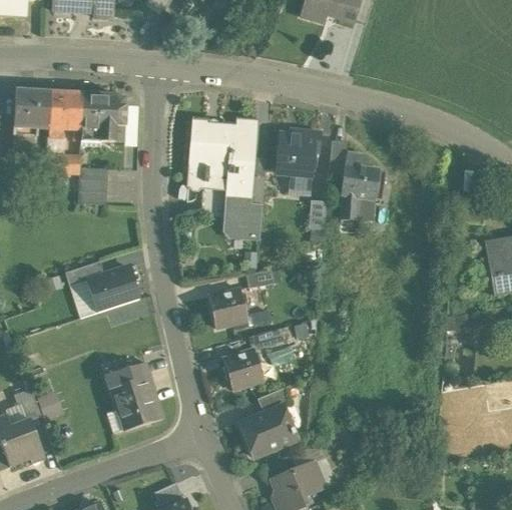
[(0,0),(0,10),(26,12),(27,0),(0,0)]
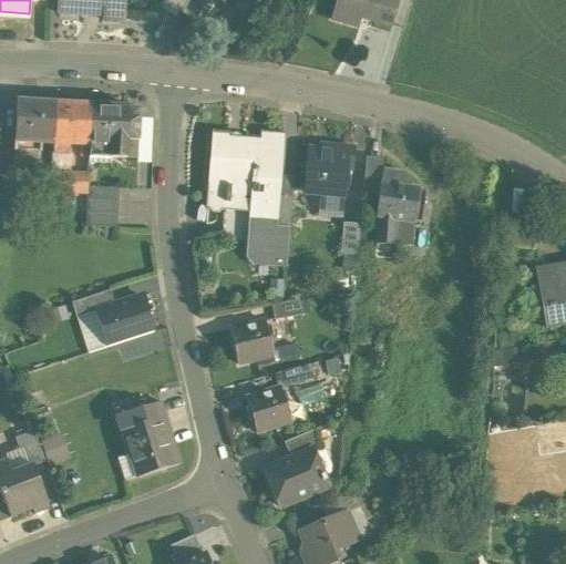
[(58,0),(58,11),(103,13),(102,18),(124,19),(124,0),(58,0)]
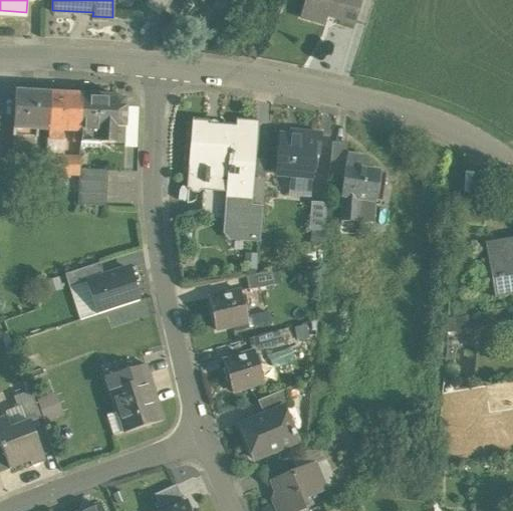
[(149,0),(147,4),(161,12),(163,8),(164,8),(168,0),(149,0)]
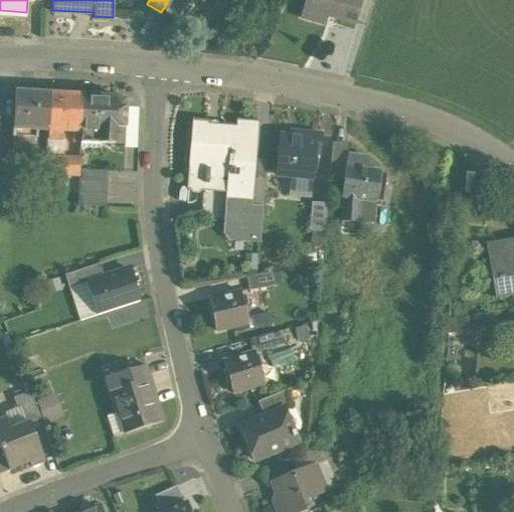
[(168,0),(164,8),(177,16),(187,0),(168,0)]
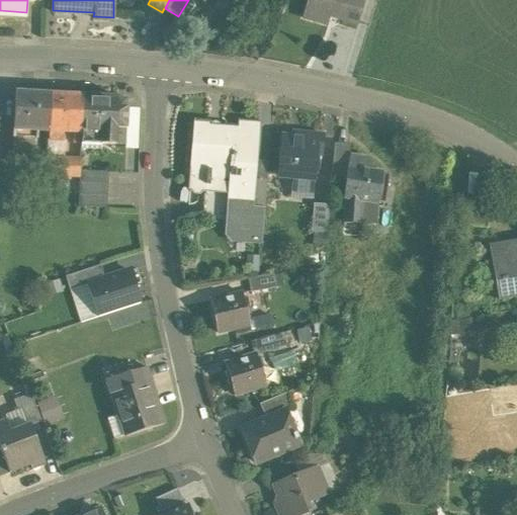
[(308,0),(304,15),(328,23),(331,13),(358,21),(363,0),(308,0)]
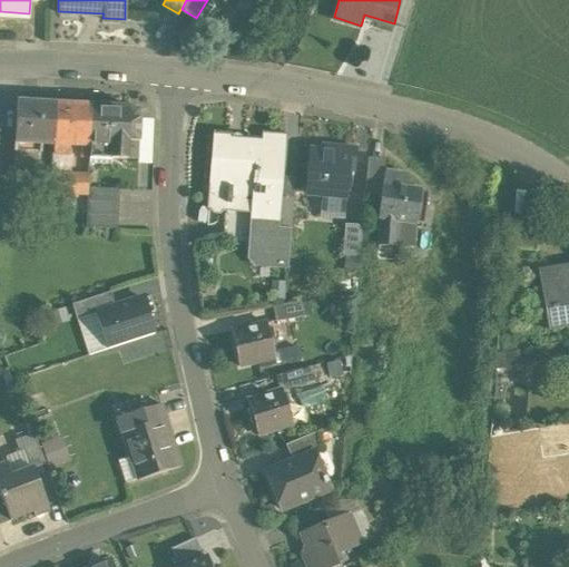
[(92,104),(18,100),(16,148),(41,150),(42,140),(55,142),(70,143),(90,144),(92,104)]
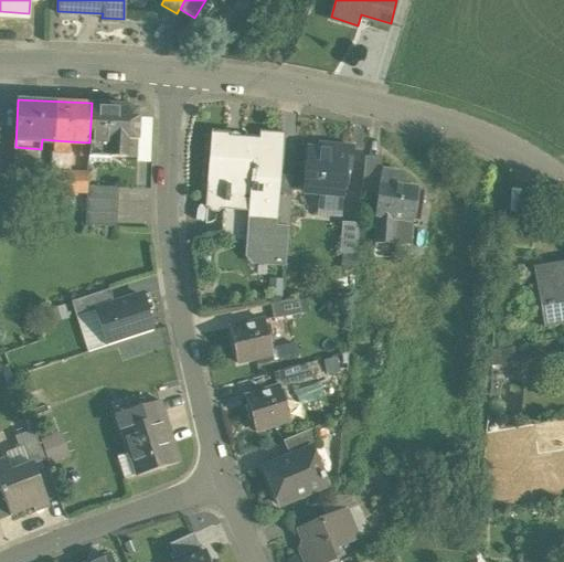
[(129,104),(92,102),(92,103),(89,142),(110,144),(110,155),(127,156),(127,137),(138,138),(139,115),(128,115),(129,104)]
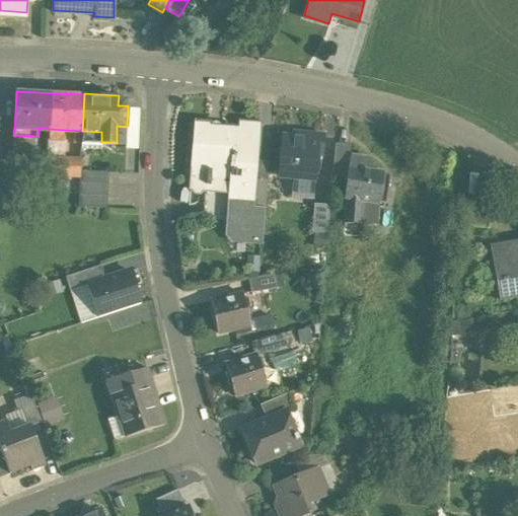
[(259,122),(239,121),(238,132),(209,129),(209,122),(195,120),(190,187),(192,187),(194,191),(202,191),(205,189),(229,192),(228,205),(231,206),(228,232),(233,238),(263,241),(266,208),(251,207),(255,160),(259,122)]
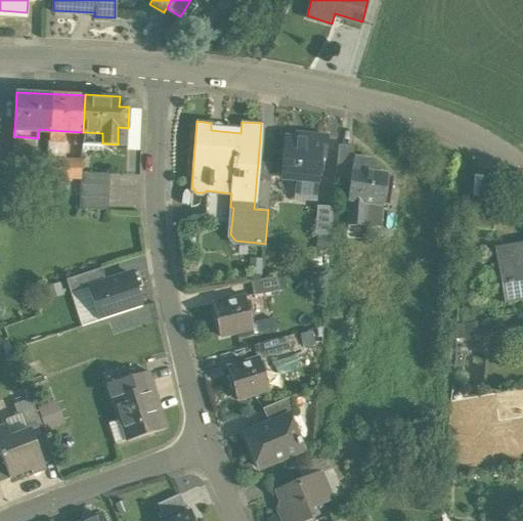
[(309,138),(286,135),(281,170),(297,171),(296,176),(318,179),(320,154),(324,154),(327,134),(310,132),(309,138)]
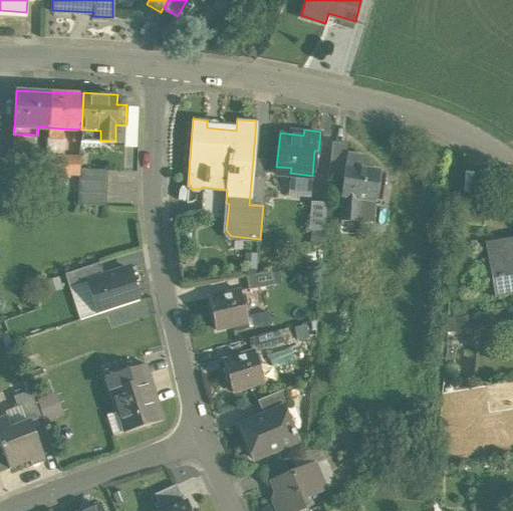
[(347,143),(332,141),(330,171),(344,172),(345,164),(346,156),(347,143)]
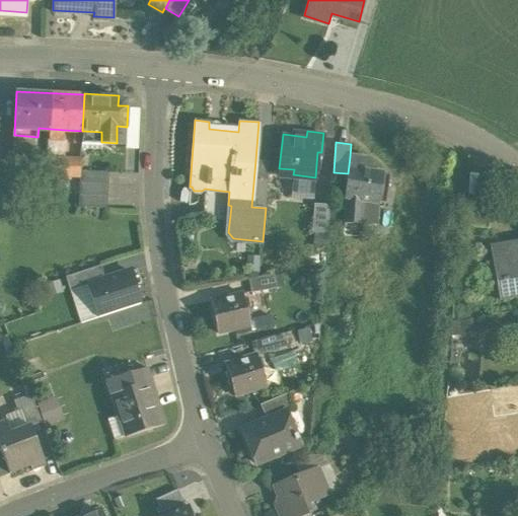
[(371,157),(351,154),(349,165),(369,168),(371,157)]
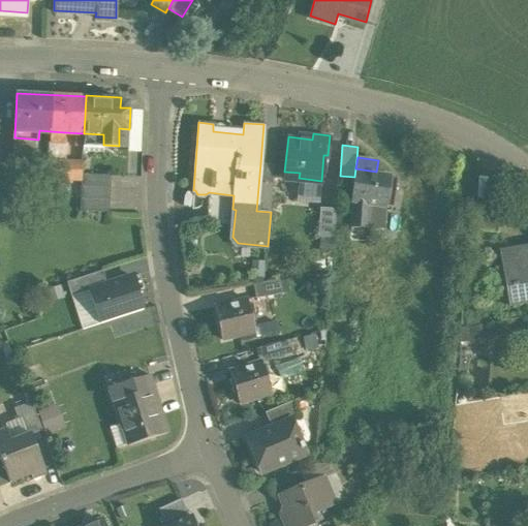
[(82,160),(47,158),(45,177),(67,178),(81,179),(82,160)]
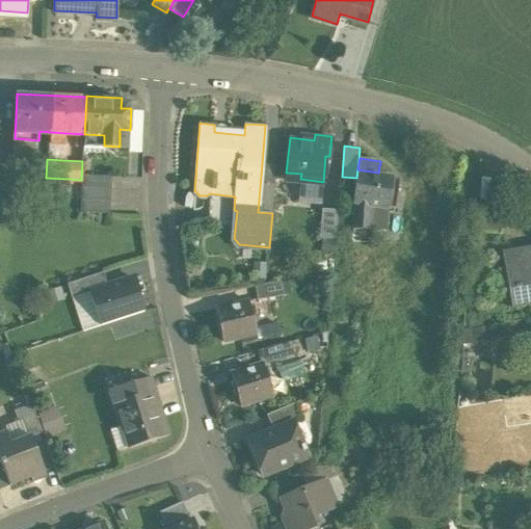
[(276,165),(262,164),(258,212),(272,213),(276,165)]
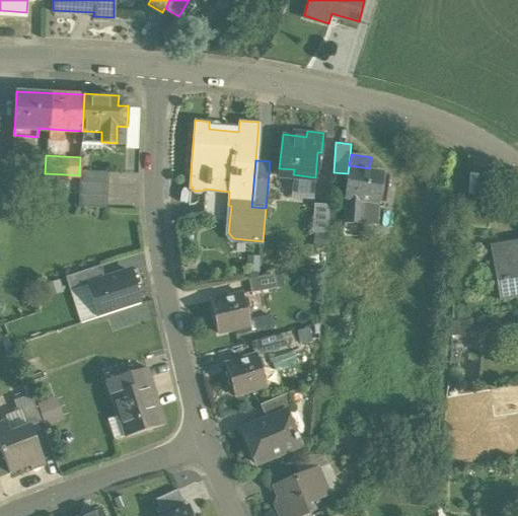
[(369,168),(349,165),(348,173),(345,197),(364,200),(379,202),(379,200),(383,172),(384,170),(369,168)]
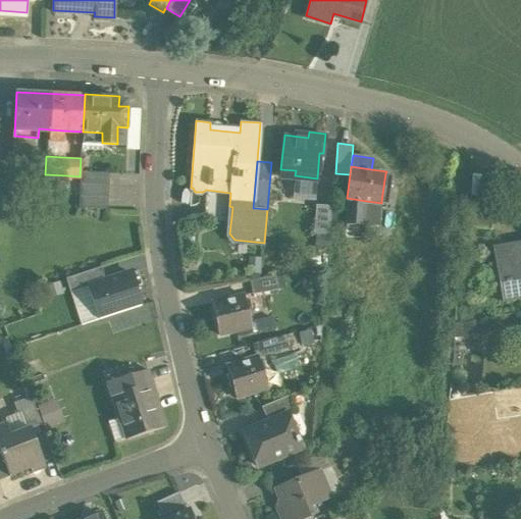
[(110,170),(82,169),(80,205),(108,207),(110,170)]
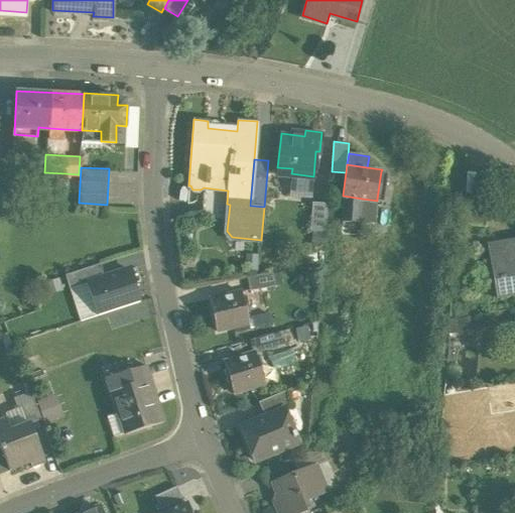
[(13,171),(0,169),(0,197),(10,198),(13,171)]
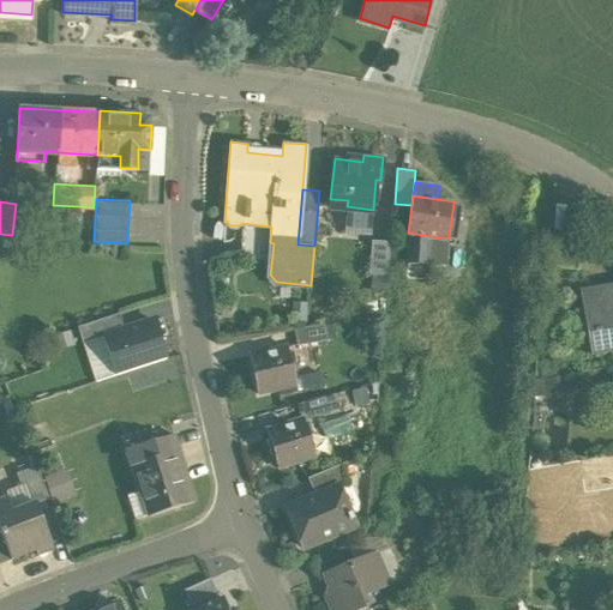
[(461,205),(454,204),(449,236),(456,237),(461,205)]
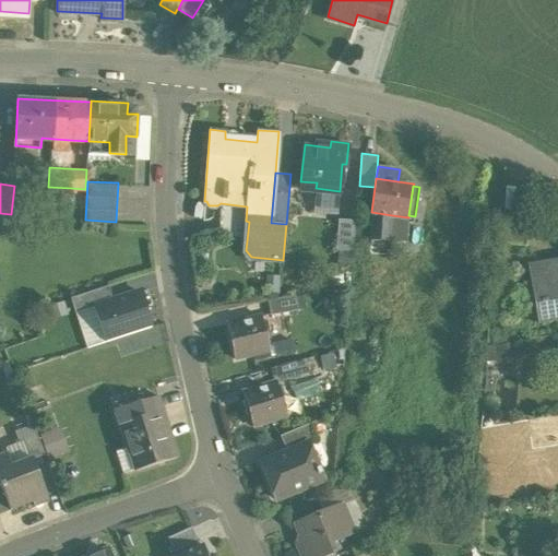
[(71,188),(48,187),(47,202),(71,203),(71,188)]
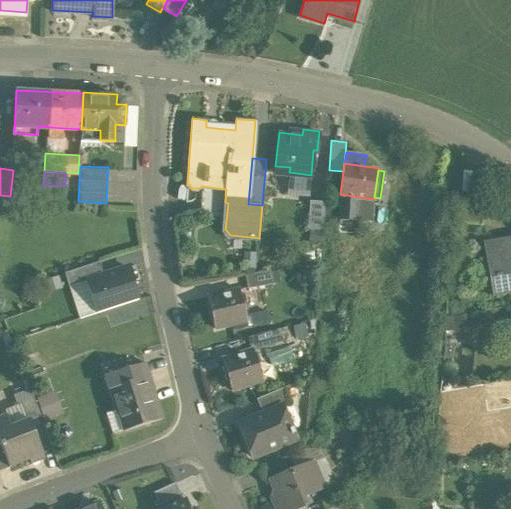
[(359,197),(341,194),(340,218),(357,219),(359,197)]
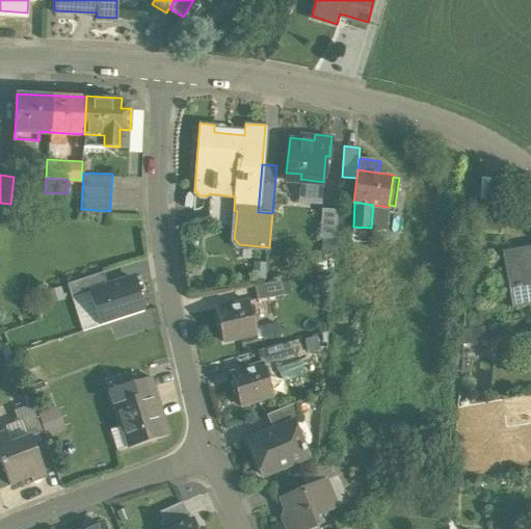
[(389,207),(373,205),(371,228),(387,229),(388,212),(389,207)]
